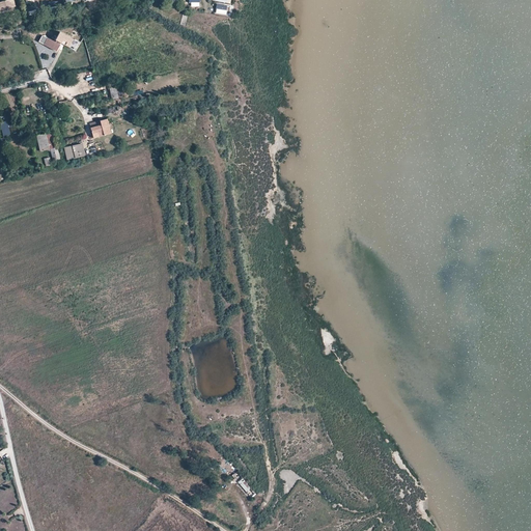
[(218,4),(216,14),(227,16),(228,5),(218,4)]
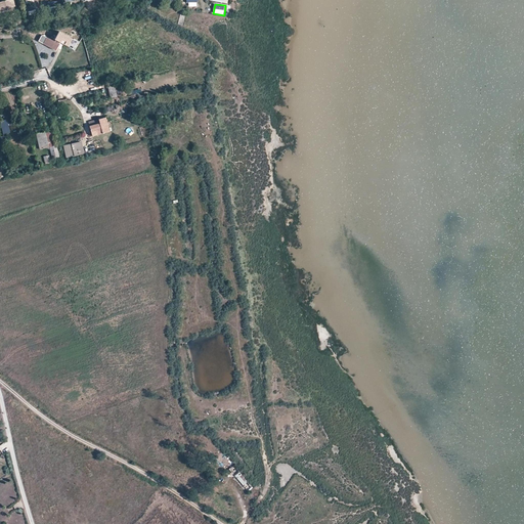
[(182,26),(186,14),(181,12),(178,25),(182,26)]
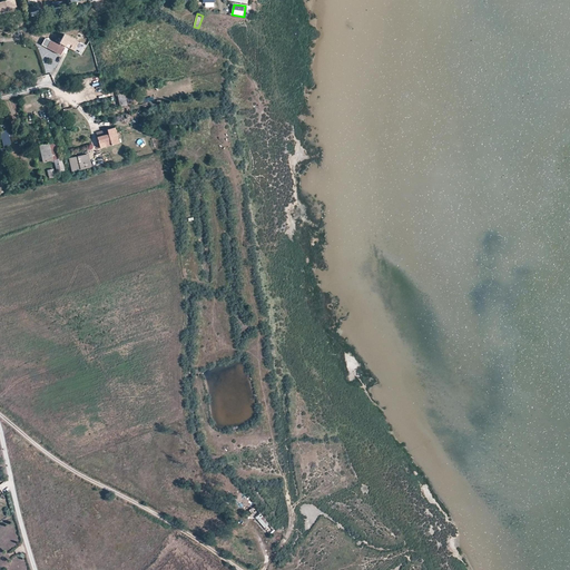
[(51,40),(47,48),(60,55),(65,46),(76,51),(80,43),(64,35),(59,42),(60,43),(60,46),(51,40)]
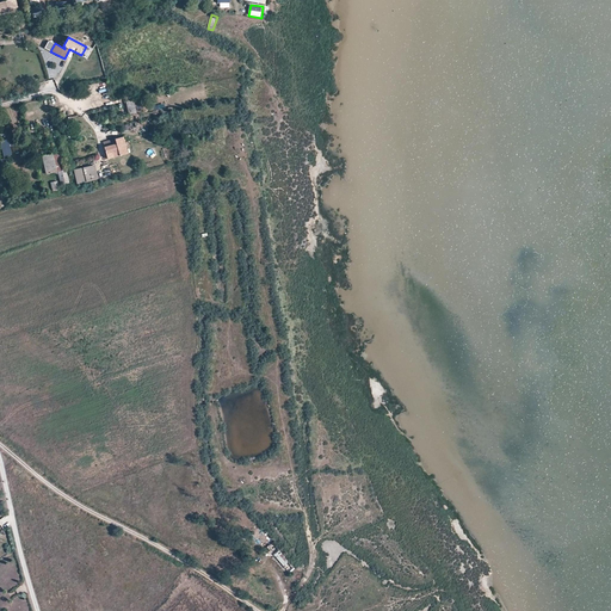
[(129,116),(135,115),(133,99),(125,100),(129,116)]
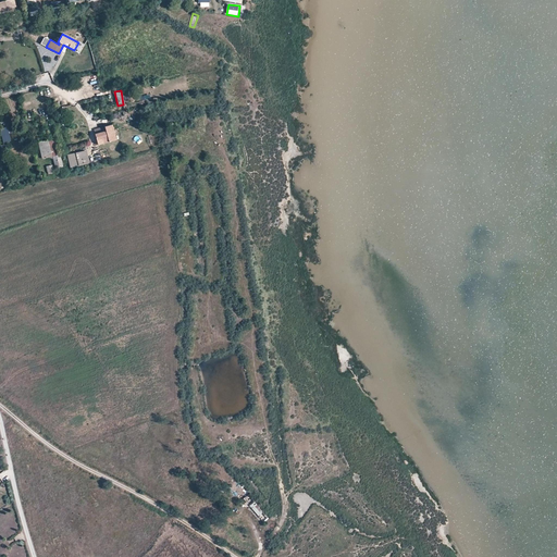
[(108,137),(109,141),(116,139),(112,125),(106,127),(107,131),(95,134),(97,140),(102,139),(108,138),(108,137)]
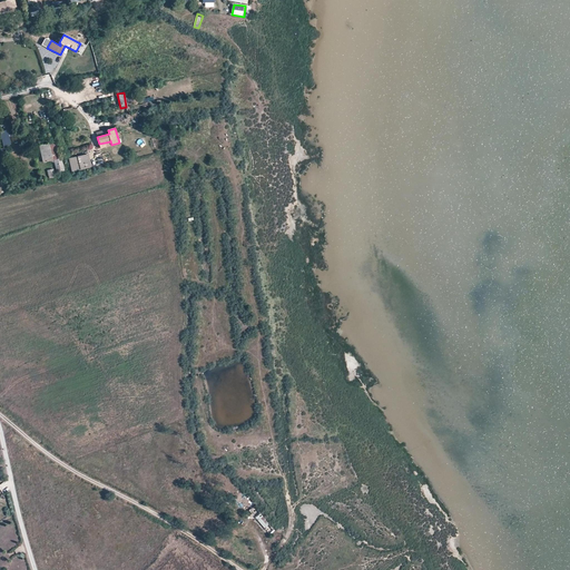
[(3,146),(10,145),(7,130),(0,131),(3,146)]
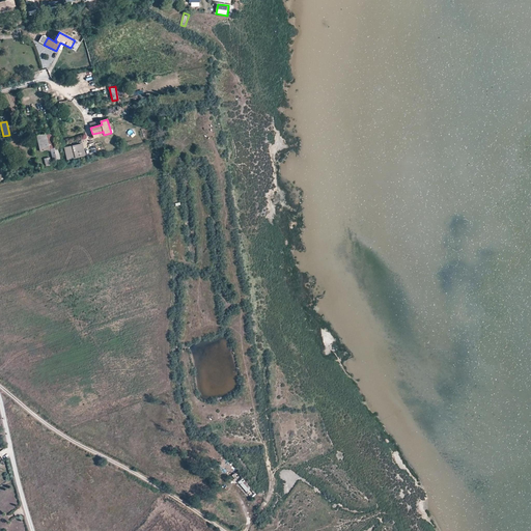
[(52,132),(45,134),(36,136),(40,151),(49,149),(51,148),(54,162),(60,160),(57,147),(56,147),(52,132)]
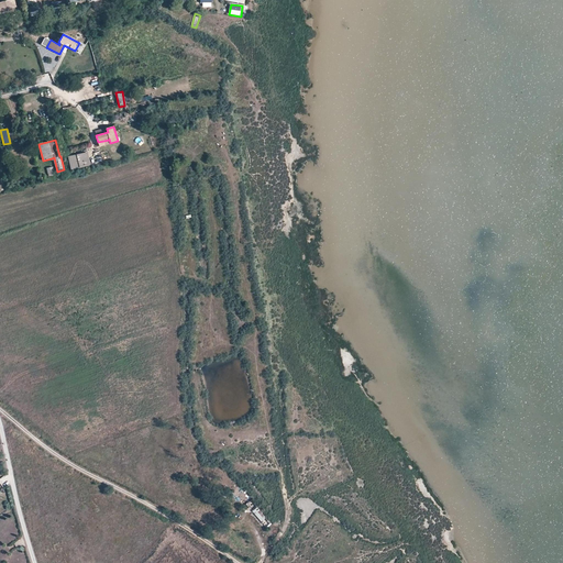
[(77,154),(80,167),(89,165),(85,152),(77,154)]
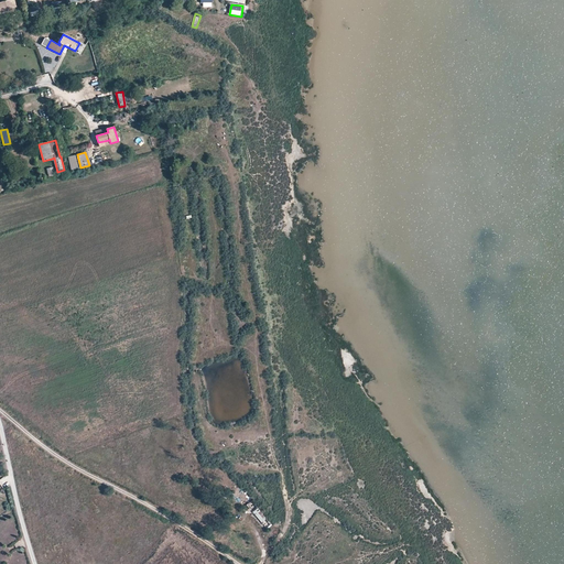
[(80,167),(77,154),(71,156),(74,169),(80,167)]
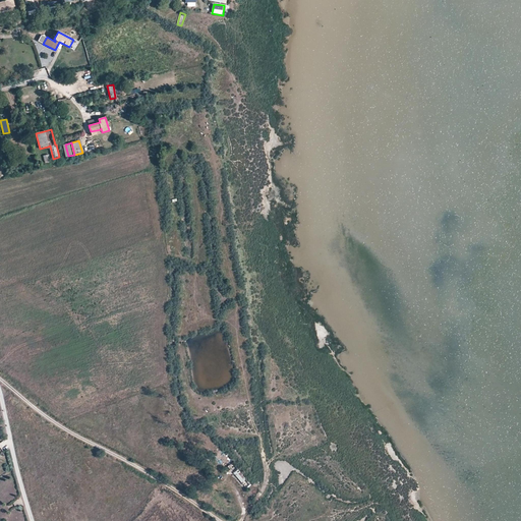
[(219,447),(213,452),(219,459),(225,455),(219,447)]
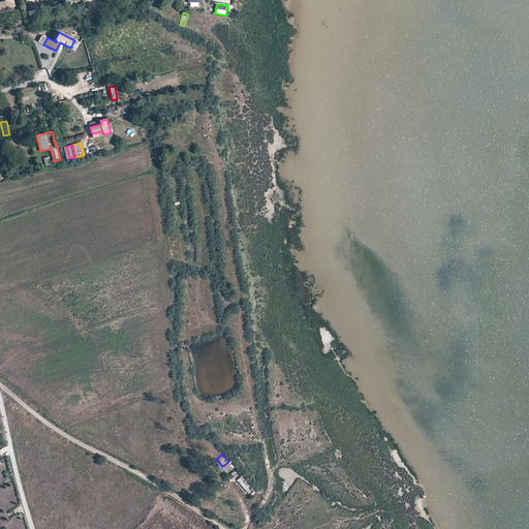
[(248,493),(252,489),(242,476),(237,480),(248,493)]
